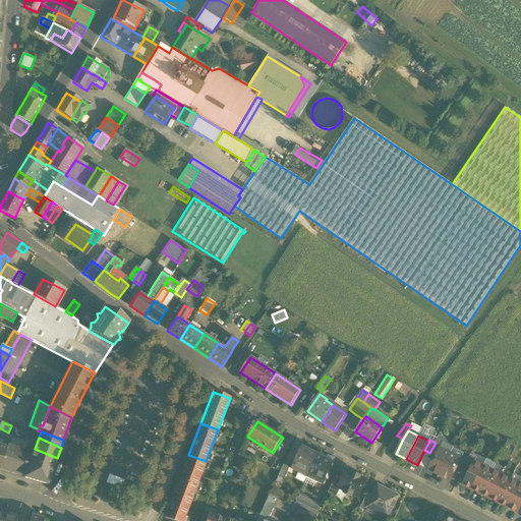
[(442,446),(436,443),(429,453),(427,459),(432,461),(439,449),(440,449),(442,446)]
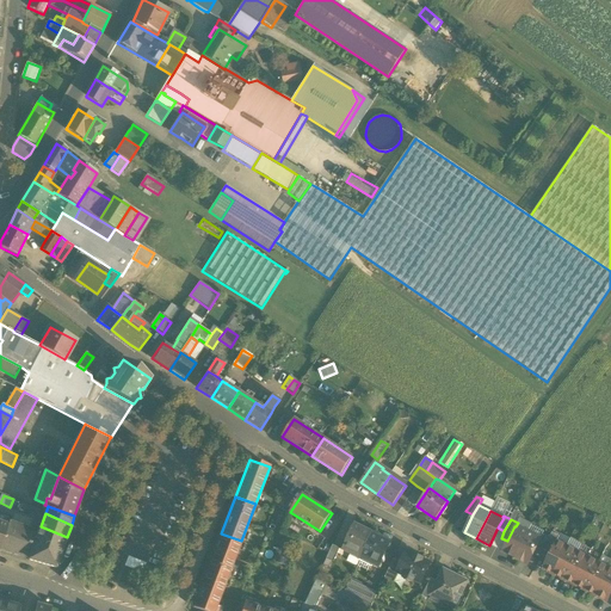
[(0,550),(29,559),(38,534),(10,523),(8,525),(0,549),(0,550)]
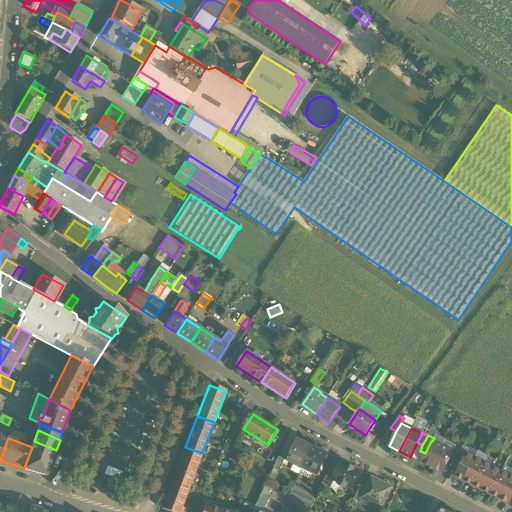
[(296,463),(302,466),(311,446),(296,440),(287,462),(294,465),(296,463)]
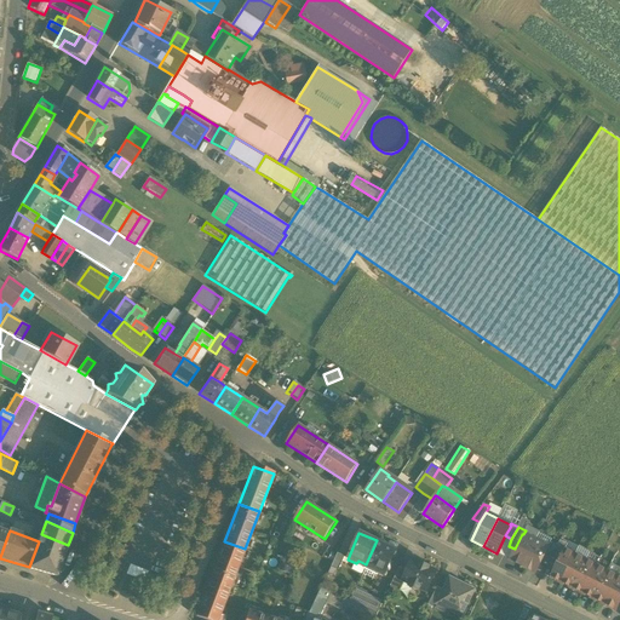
[(56,577),(68,545),(41,534),(39,541),(29,567),(29,569),(56,577)]
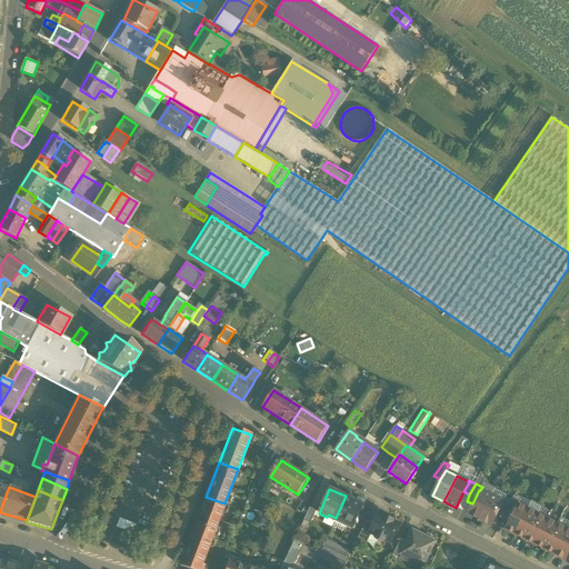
[(467,513),(479,520),(491,497),(480,490),(479,490),(472,503),(467,513)]
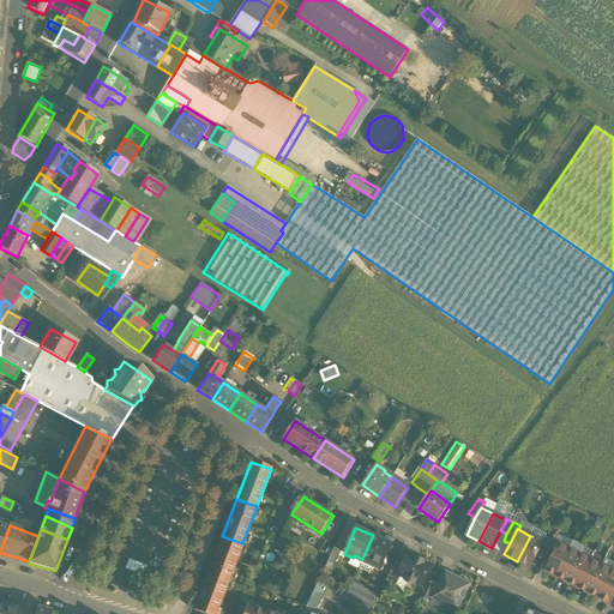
[(393,545),(373,535),(362,559),(362,560),(381,569),(393,545)]
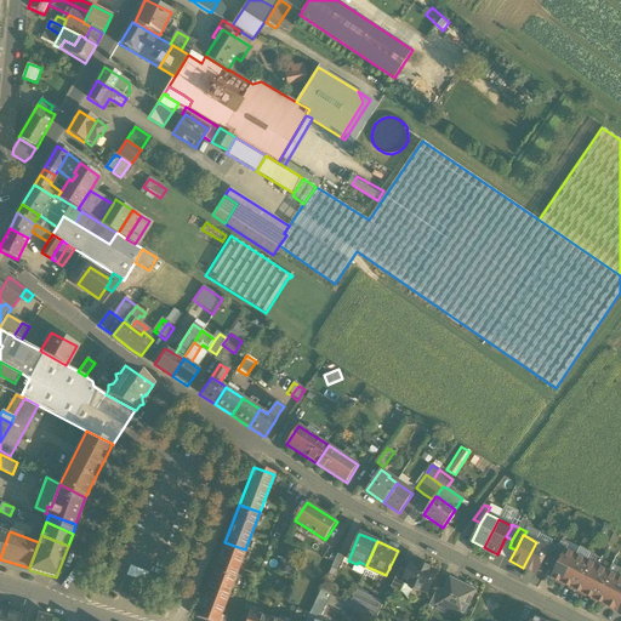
[(231,587),(245,550),(224,542),(210,580),(231,587)]
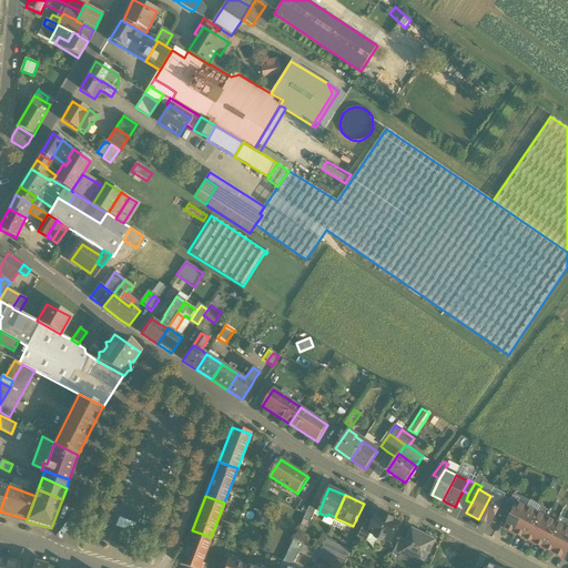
[(501,501),(490,496),(478,519),(490,525),(496,516),(503,501),(501,501)]
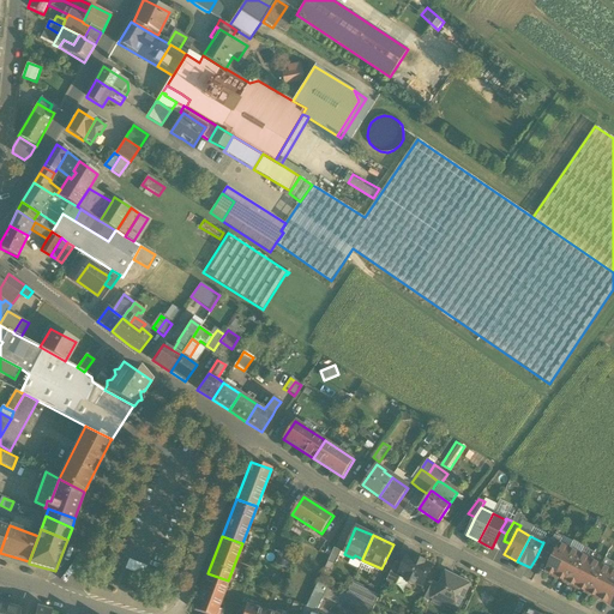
[(554,536),(552,541),(546,554),(552,557),(559,545),(561,540),(554,536)]
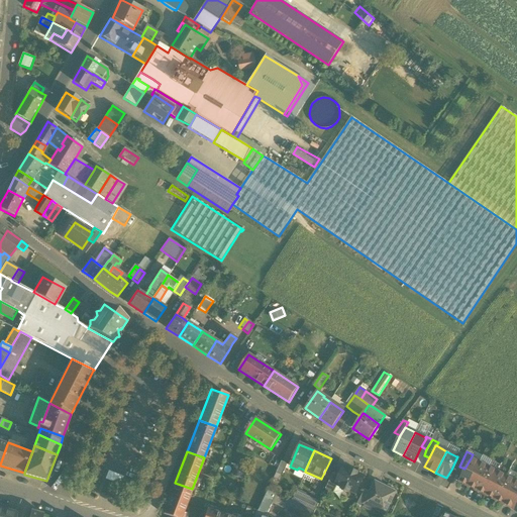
[(457,471),(459,467),(464,455),(458,452),(456,456),(457,456),(451,470),(456,472),(457,471)]
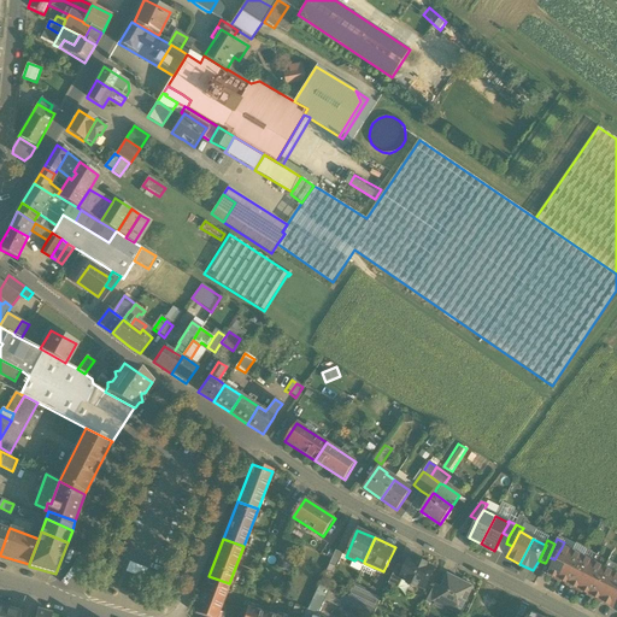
[(554,575),(559,577),(573,552),(562,547),(554,559),(547,575),(553,577),(554,575)]
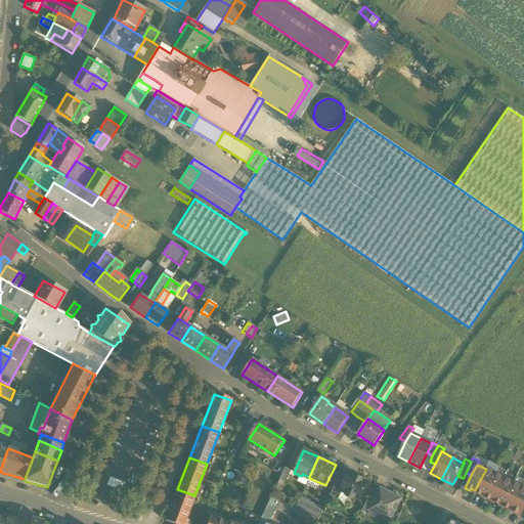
[(280,479),(287,482),(292,471),(286,468),(281,477),(280,479)]
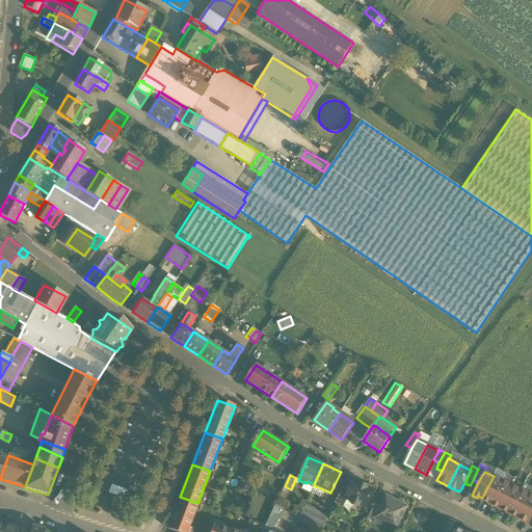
[(485,502),(490,505),(502,481),(494,476),(482,498),(486,500),(485,502)]
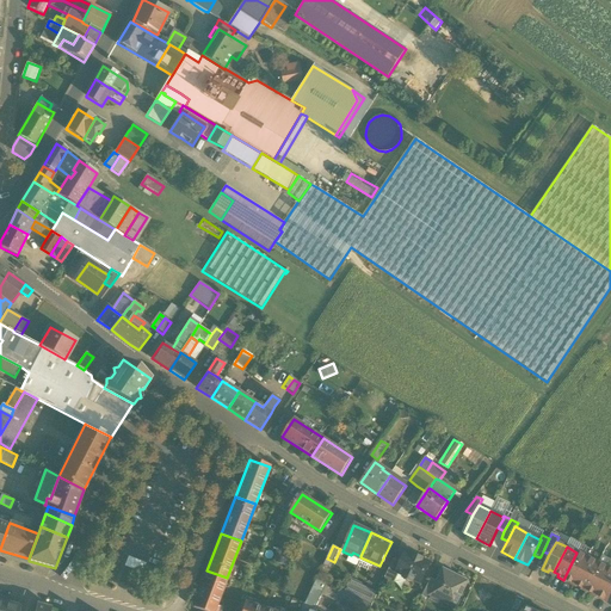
[(413,580),(420,582),(430,563),(421,560),(423,559),(414,555),(414,556),(406,553),(401,563),(397,572),(399,573),(405,575),(403,578),(412,581),(413,580)]
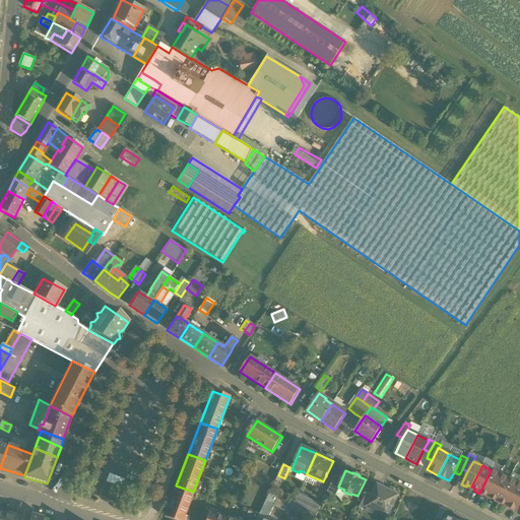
[(485,494),(490,496),(500,474),(491,470),(479,494),(484,496),(485,494)]
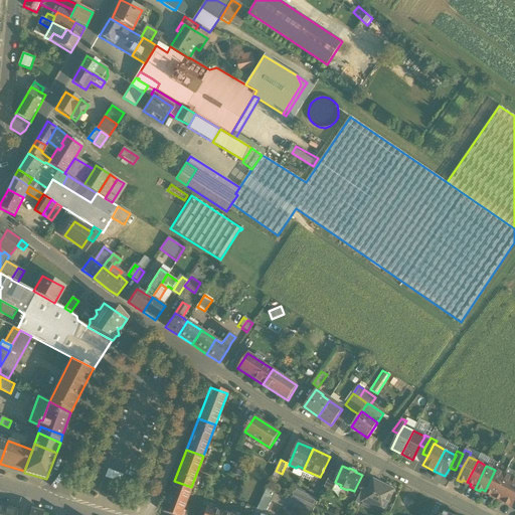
[(488,496),(493,498),(504,475),(495,470),(485,491),(489,493),(488,496)]
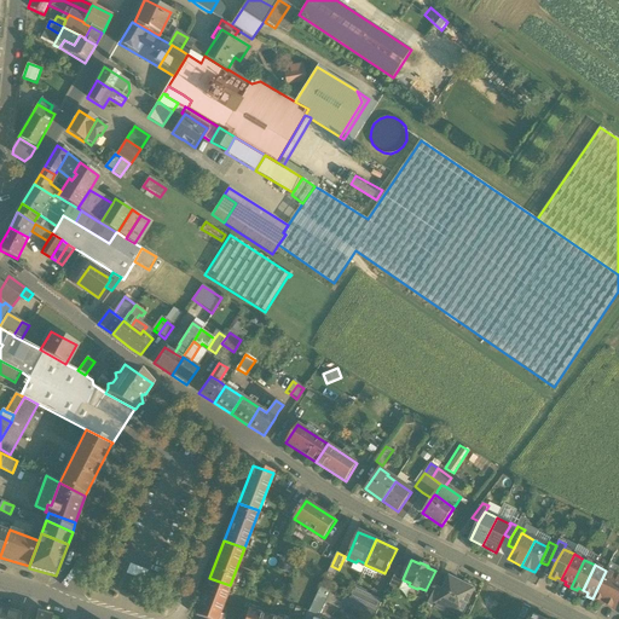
[(389,585),(399,590),(404,580),(403,579),(406,571),(398,567),(389,585)]
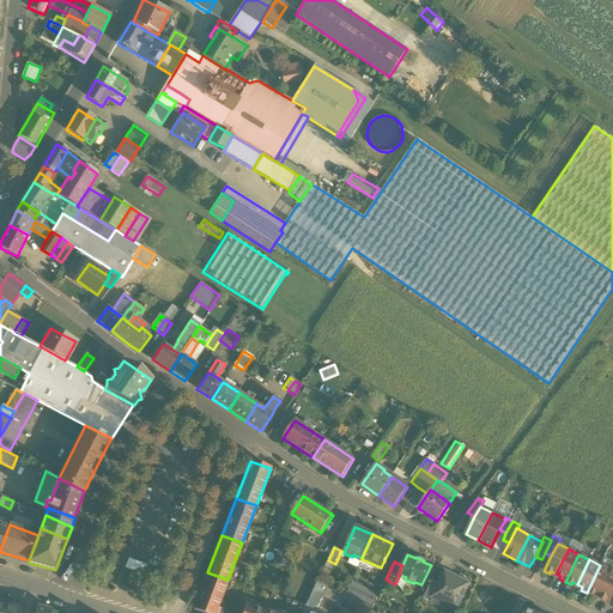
[(594,593),(599,595),(611,570),(600,565),(587,593),(593,596),(594,593)]
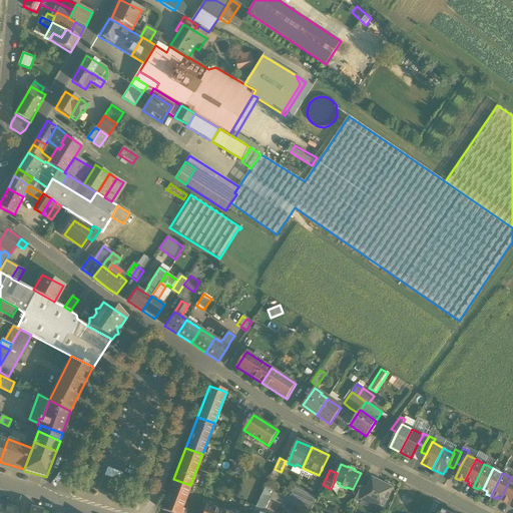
[(512,478),(511,477),(501,498),(500,501),(509,505),(512,497),(512,478)]
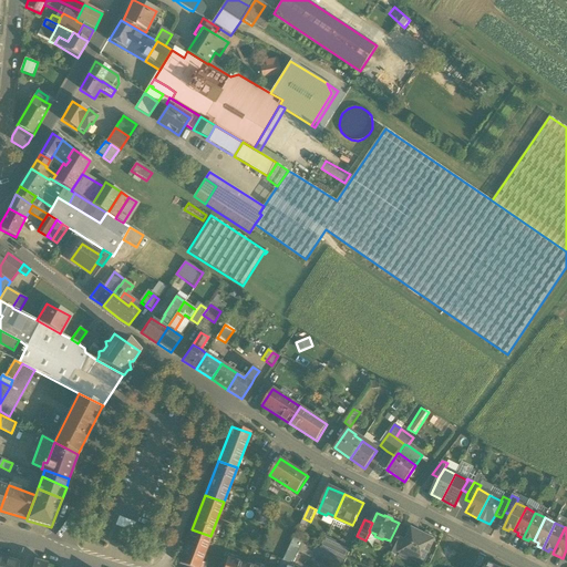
[(400,553),(411,558),(422,564),(433,539),(412,528),(406,539),(400,553)]
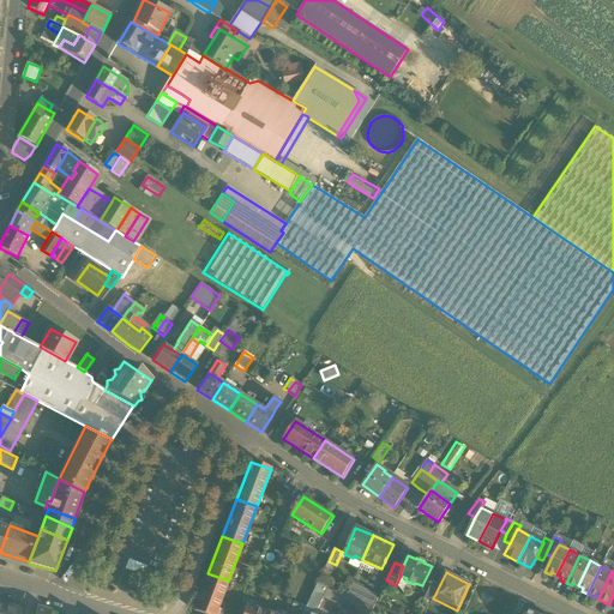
[(200,613),(215,613),(228,581),(208,573),(193,612),(200,613)]
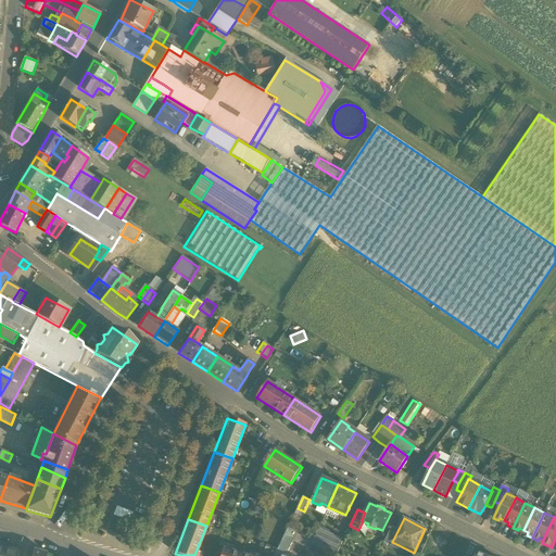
[(383,542),(390,546),(392,542),(399,529),(392,526),(383,542)]
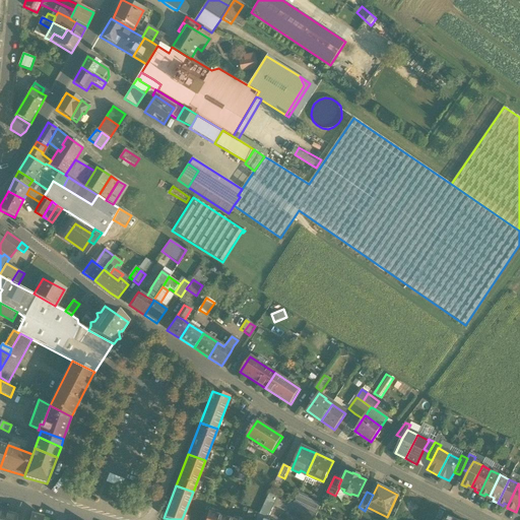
[(257,519),(264,519),(266,519),(267,519),(274,506),(278,498),(270,494),(257,519)]
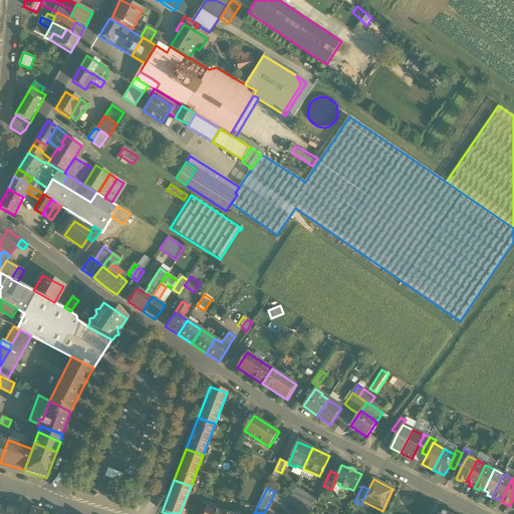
[(289,499),(302,504),(306,494),(294,488),(289,499)]
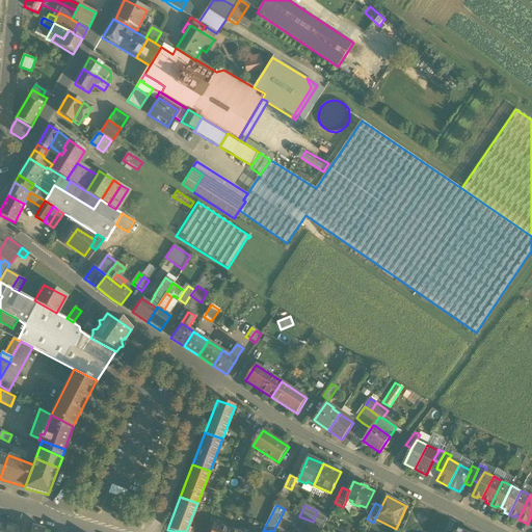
[(281,517),(294,525),(298,515),(285,509),(281,517)]
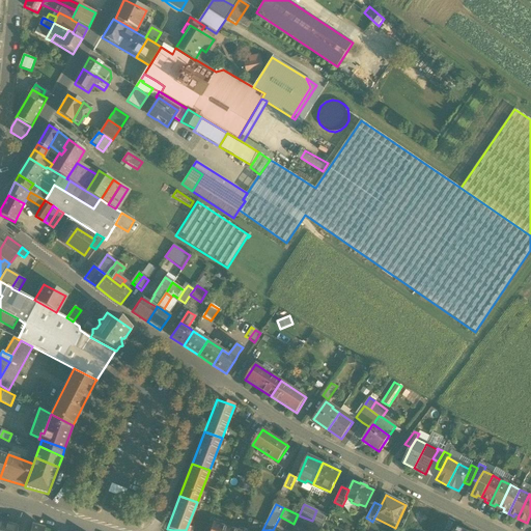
[(328,515),(316,510),(312,521),(324,526),(326,520),(328,515)]
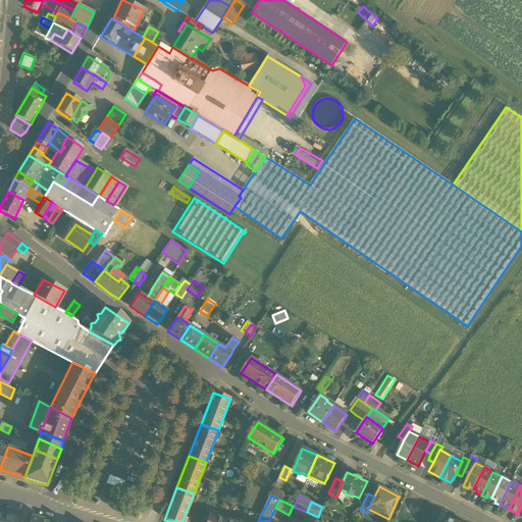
[(294,507),(293,506),(289,515),(301,520),(301,521),(315,521),(318,517),(307,512),(294,507)]
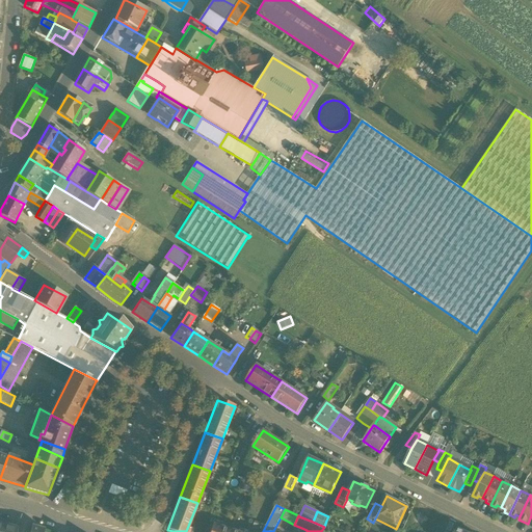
[(383,528),(386,524),(375,519),(373,523),(383,528)]
